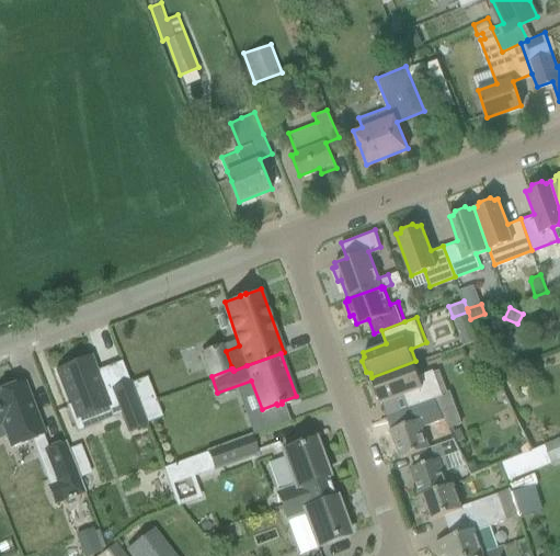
[(57,365),(56,366),(69,401),(75,416),(96,407),(102,419),(113,416),(112,413),(107,403),(110,403),(96,367),(91,354),(58,366),(57,365)]
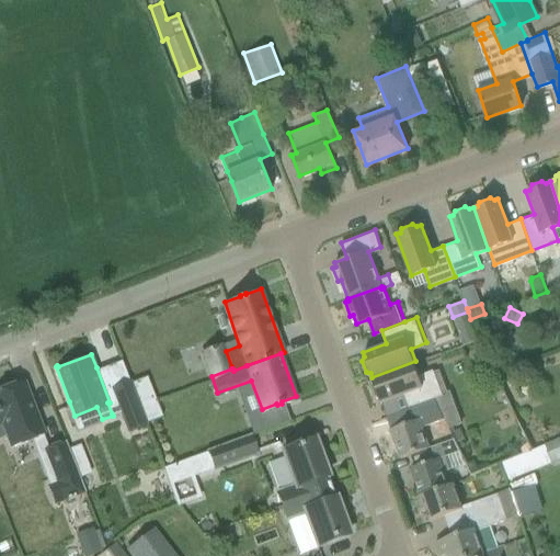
[(415,361),(372,377),(373,379),(370,385),(375,395),(379,397),(380,401),(404,393),(409,407),(401,410),(400,408),(399,409),(400,411),(435,397),(443,395),(433,369),(420,374),(415,361)]
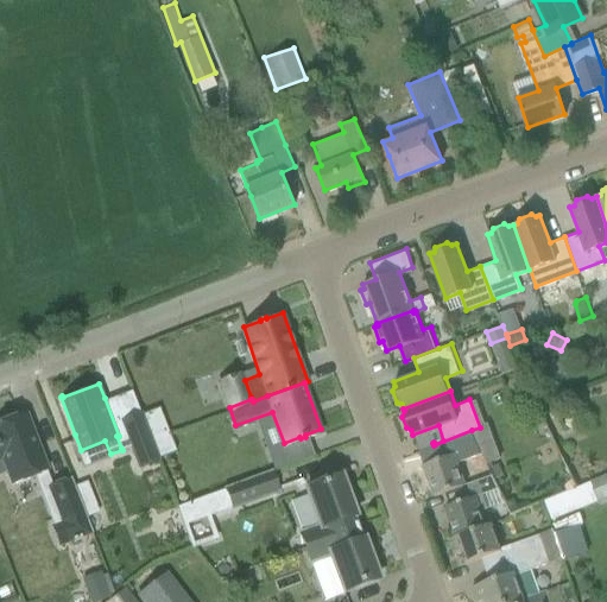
[(158,405),(141,412),(152,437),(169,430),(158,405)]
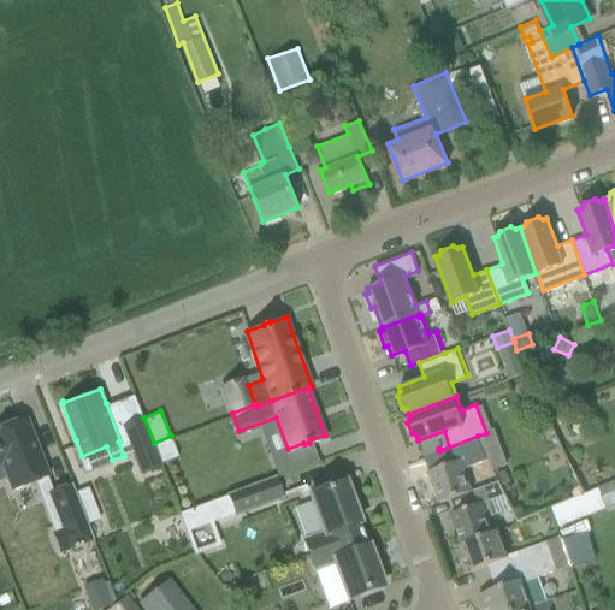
[(142,415),(122,424),(132,450),(141,471),(161,462),(161,461),(154,443),(143,418),(142,415)]
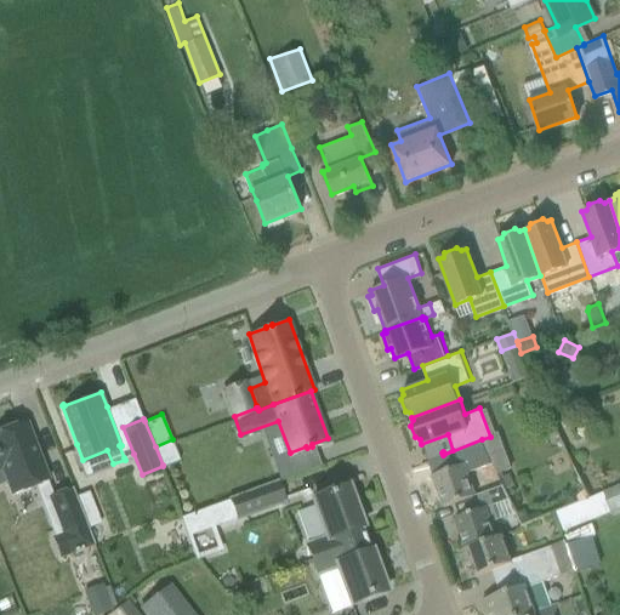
[(0,467),(3,467),(12,493),(49,478),(26,420),(0,428),(0,467)]
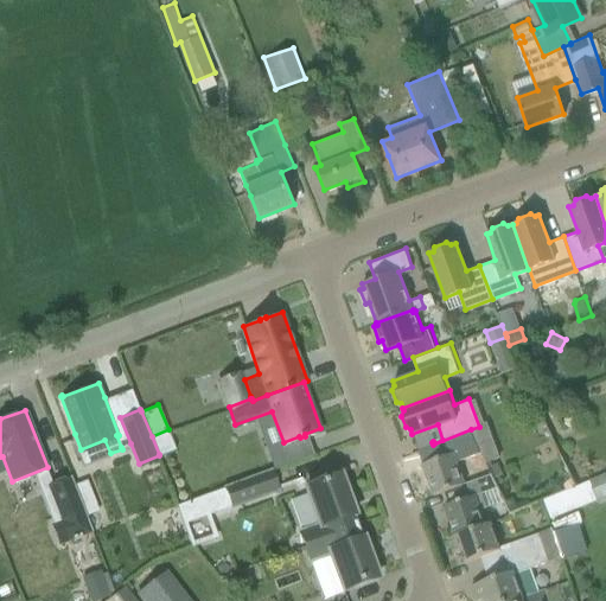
[(168,429),(152,436),(159,454),(176,447),(168,429)]
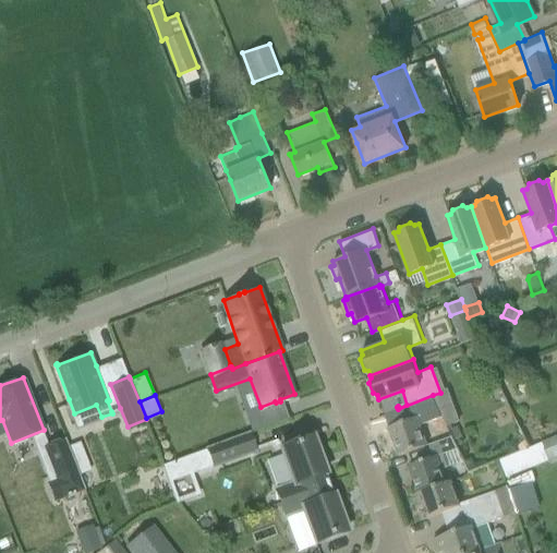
[(433,395),(398,409),(402,420),(388,425),(399,454),(407,451),(423,445),(426,444),(416,417),(438,409),(437,406),(433,395)]
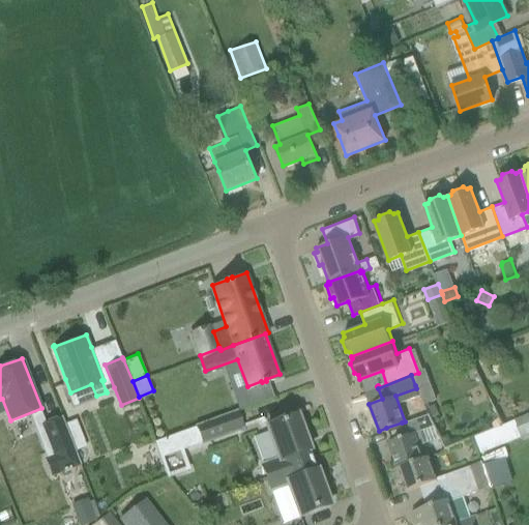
[(431,382),(416,387),(423,402),(424,402),(436,398),(431,382)]
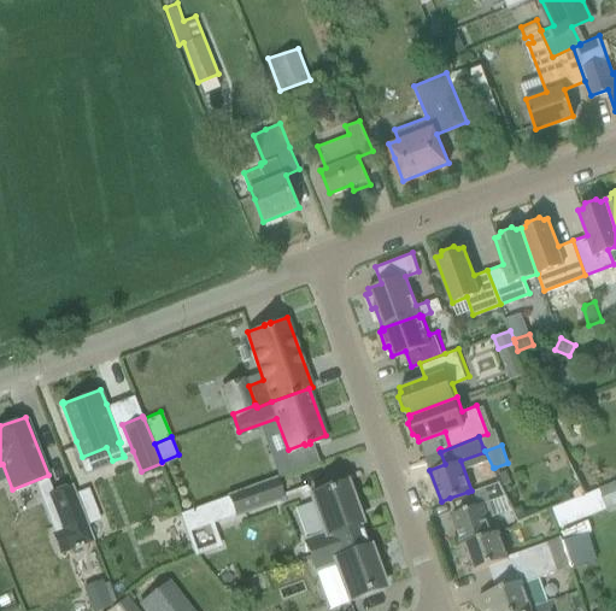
[(281,495),(275,476),(229,493),(236,511),(236,512),(281,495)]
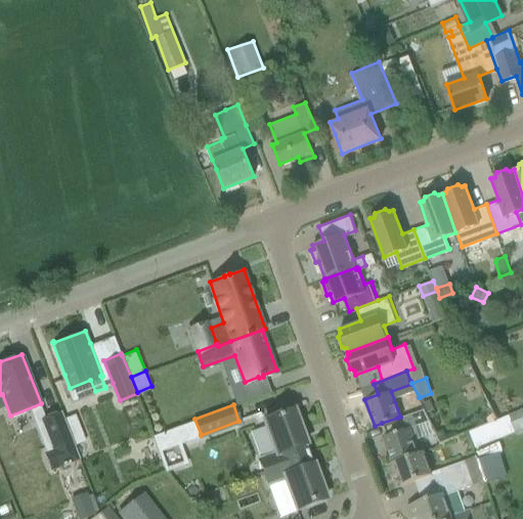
[(522,405),(509,413),(516,431),(522,428),(522,405)]
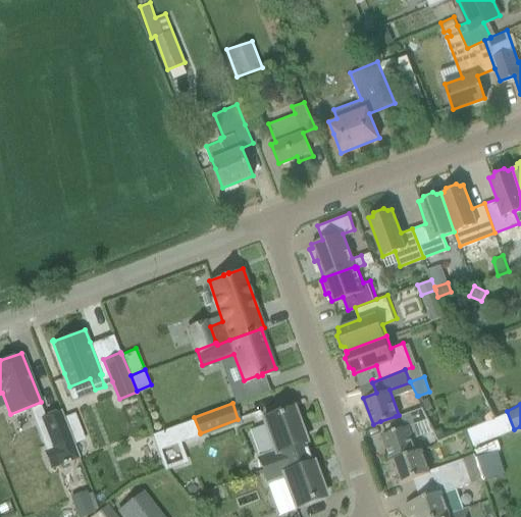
[(381,433),(391,459),(421,449),(416,450),(412,436),(432,428),(422,406),(399,415),(396,416),(380,421),(384,432),(381,433)]
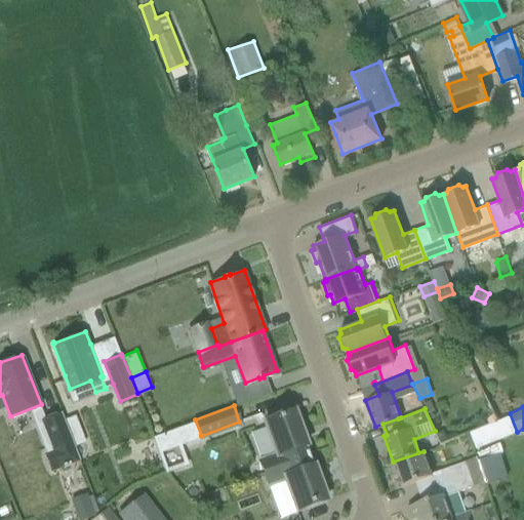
[(45,415),(40,417),(52,450),(74,442),(62,409),(45,415)]
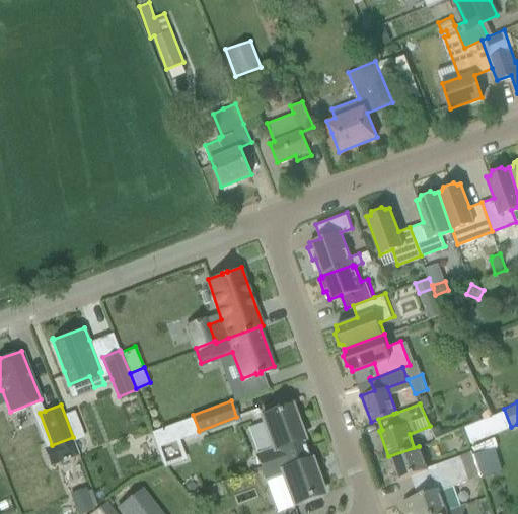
[(256,452),(262,464),(304,448),(296,426),(299,425),(291,405),(261,416),(273,447),(256,452)]
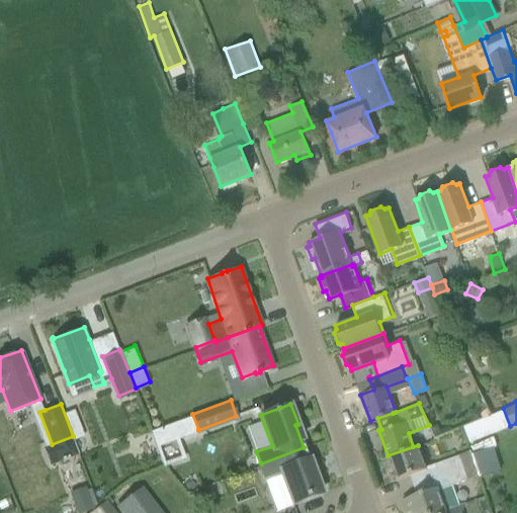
[(192,414),(170,422),(176,438),(198,430),(198,429),(192,414)]
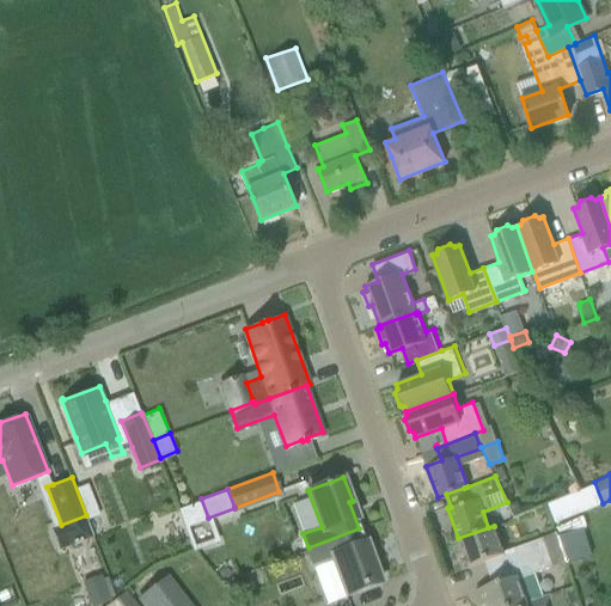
[(494,526),(458,538),(452,540),(458,556),(465,552),(470,565),(505,552),(494,526)]
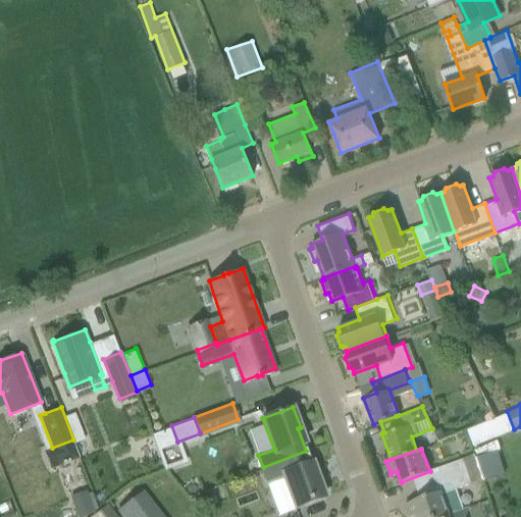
[(306,451),(263,467),(267,479),(282,473),(295,505),(324,494),(317,473),(315,474),(306,451)]
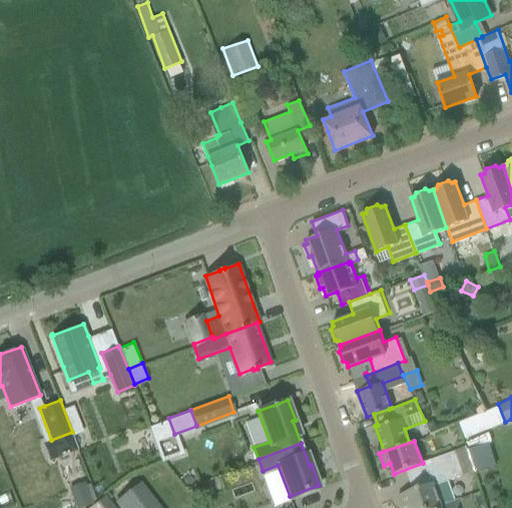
[(429,458),(434,470),(460,461),(471,457),(467,445),(429,458)]
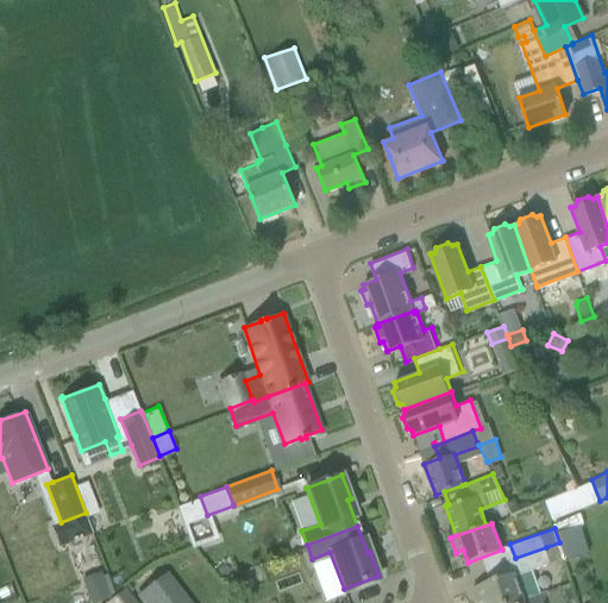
[(546,547),(515,558),(520,572),(564,557),(559,542),(546,547)]
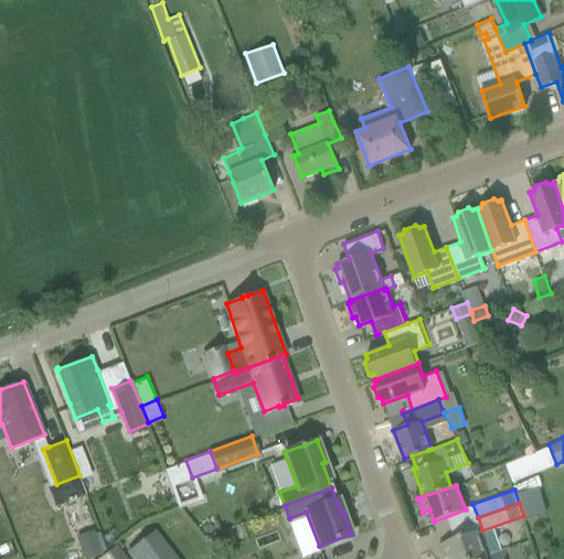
[(95,527),(77,533),(86,557),(104,551),(95,527)]
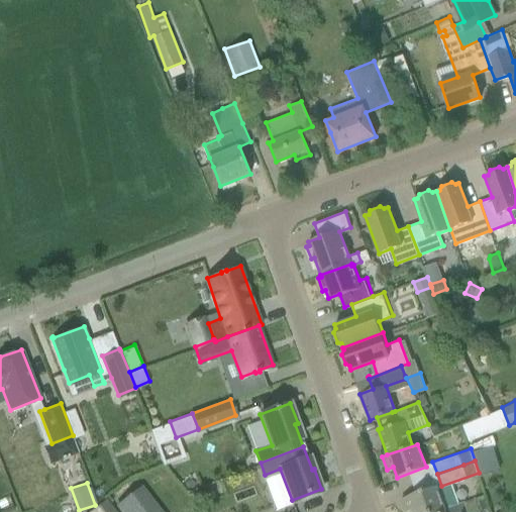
[(412,508),(412,511),(432,511),(444,508),(455,504),(460,502),(453,483),(438,488),(437,486),(401,498),(406,510),(412,508)]
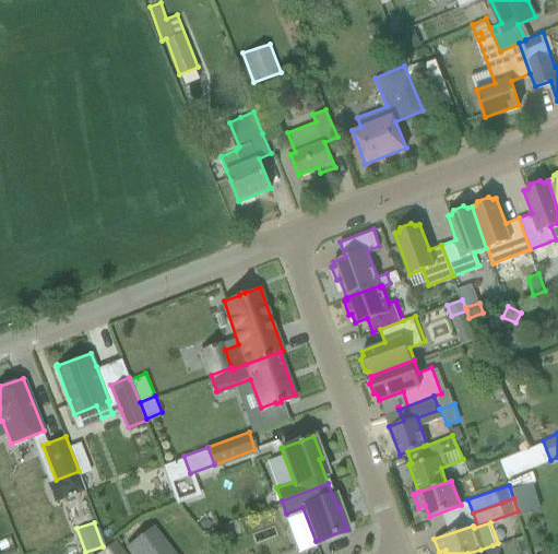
[(173,553),(152,526),(127,545),(133,553),(173,553)]
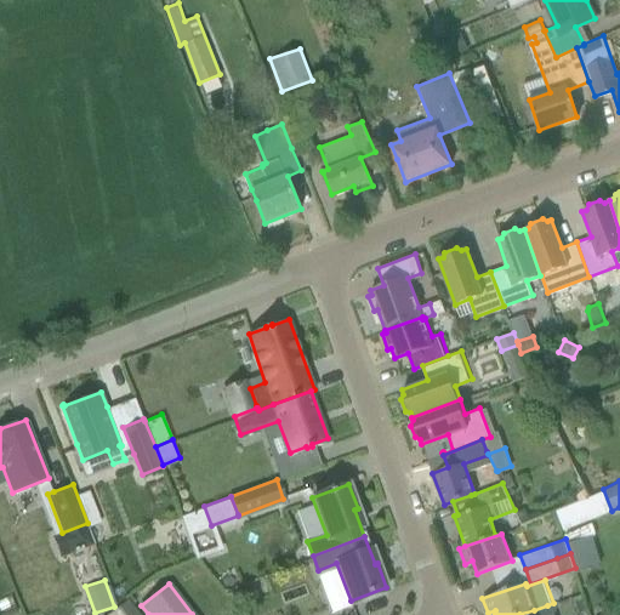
[(142,614),(128,597),(117,607),(123,614),(142,614)]
